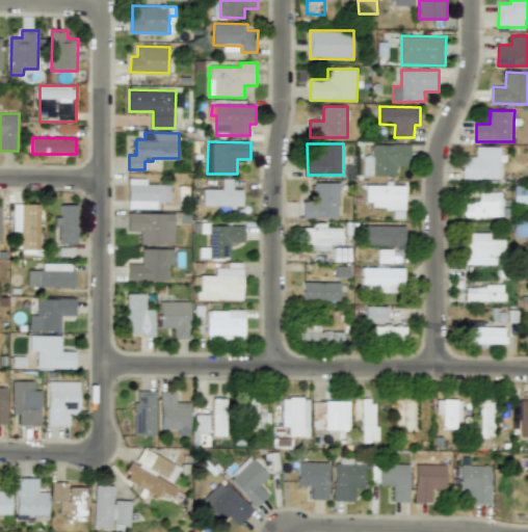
[(412,144),(375,144),(374,157),(365,156),(365,176),(398,176),(398,165),(412,166),(412,144)]
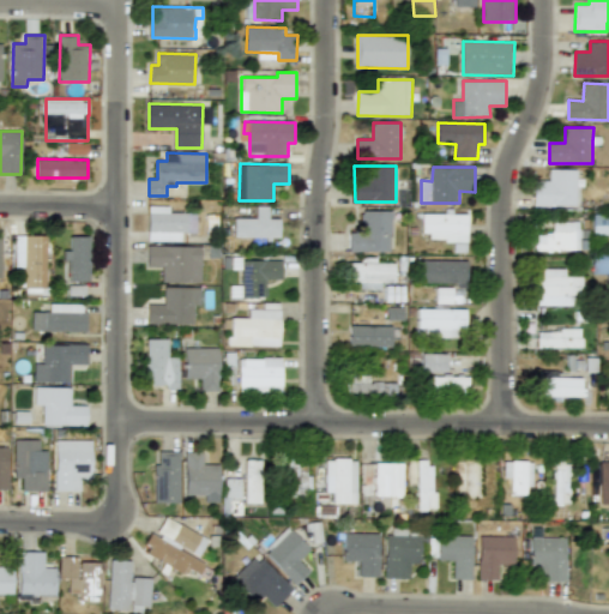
[(535,205),(578,206),(578,169),(550,169),(550,181),(535,180),(535,205)]
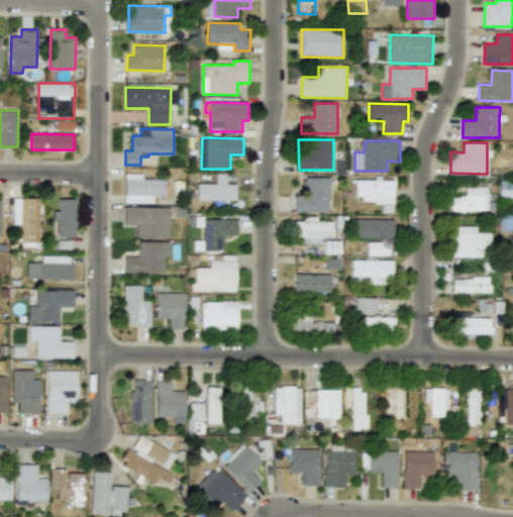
[(168,180),(143,179),(144,174),(126,173),(126,203),(155,203),(155,196),(167,196),(168,180)]
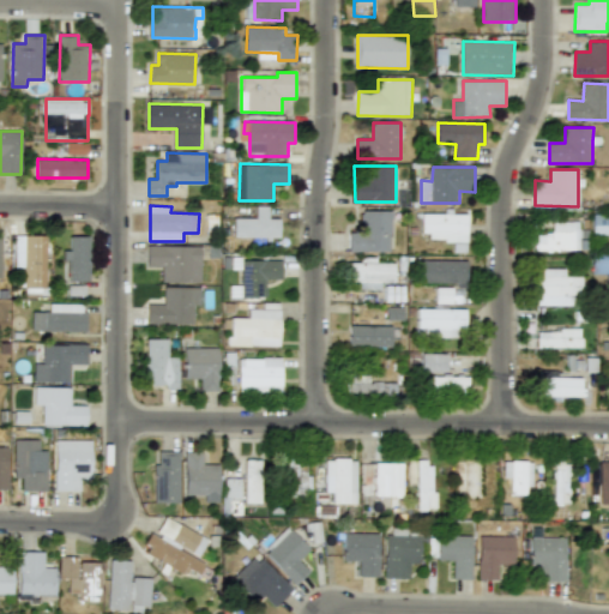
[(236,218),(235,238),(282,239),(282,218),(270,218),(271,206),(258,206),(258,218),(236,218)]
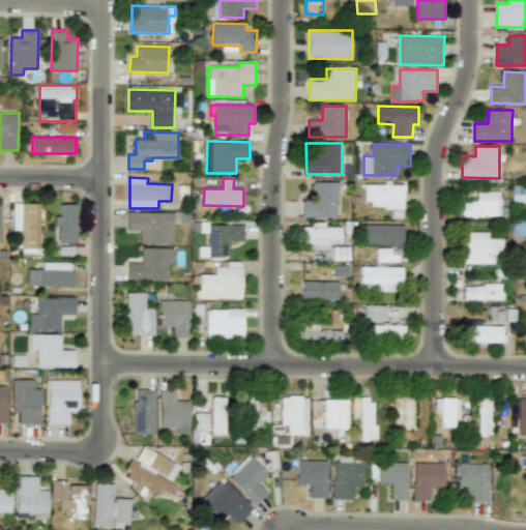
[(303,201),(303,217),(340,217),(340,182),(314,181),(314,201),(303,201)]
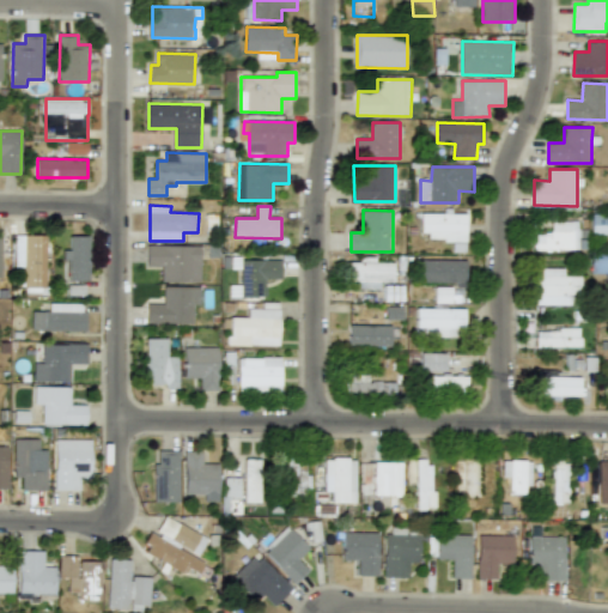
[(423,237),(455,238),(455,252),(468,252),(468,214),(424,213),(423,237)]
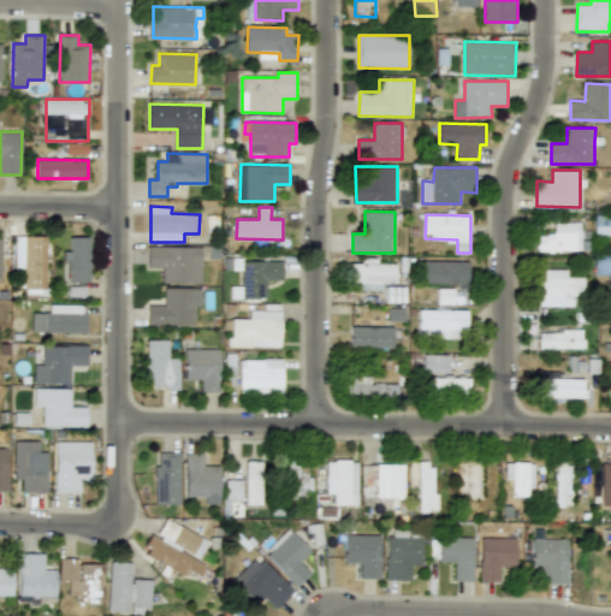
[(610,215),(597,215),(597,236),(610,236),(610,215)]
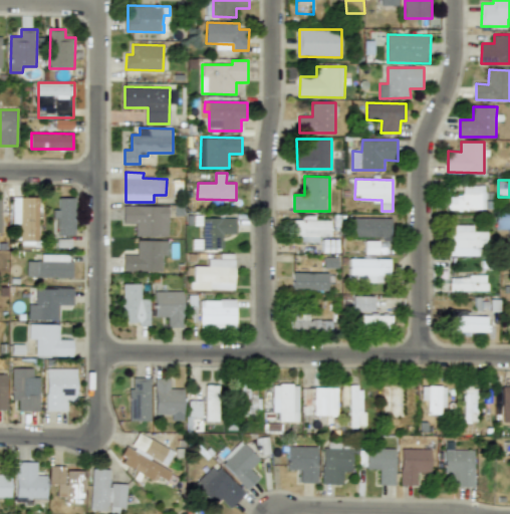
[(486,185),(464,186),(465,196),(451,196),(451,210),(487,210),(486,185)]
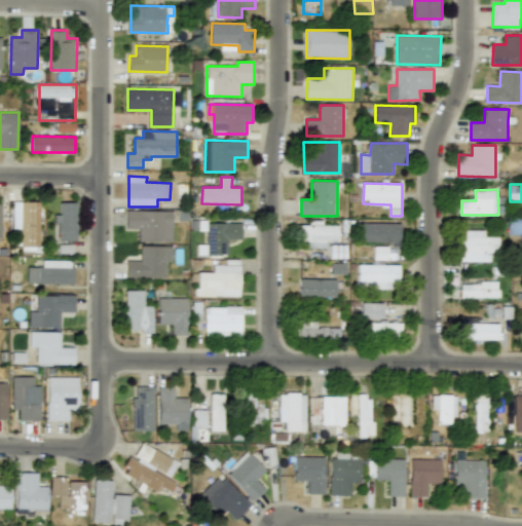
[(14,228),(22,229),(22,247),(41,247),(41,201),(14,201),(14,228)]
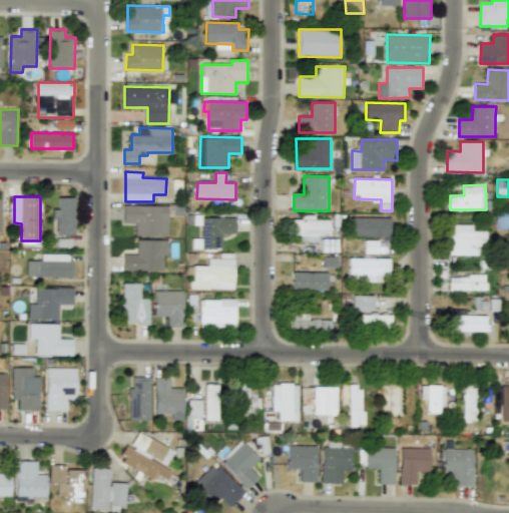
[(76,197),(60,197),(60,208),(54,209),(55,217),(60,217),(60,235),(76,234),(76,197)]
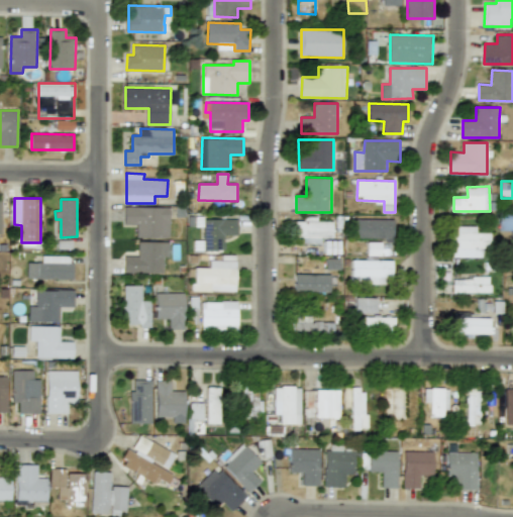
[(172,207),(126,207),(125,224),(137,225),(137,237),(171,238),(172,207)]
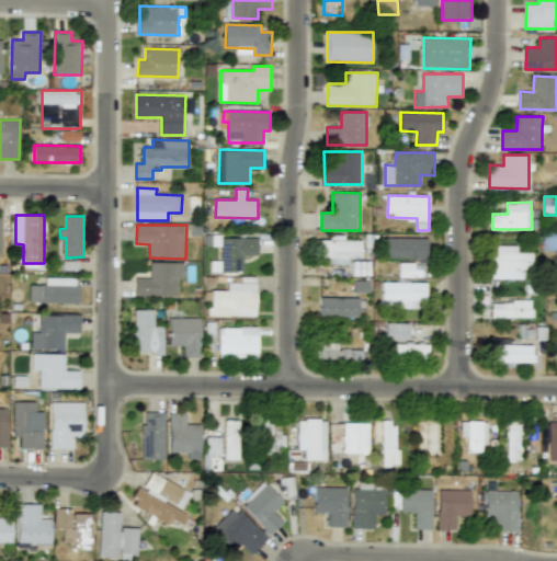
[(350,265),(351,258),(363,258),(363,240),(345,240),(345,236),(332,235),(332,240),(325,240),(325,264),(350,265)]
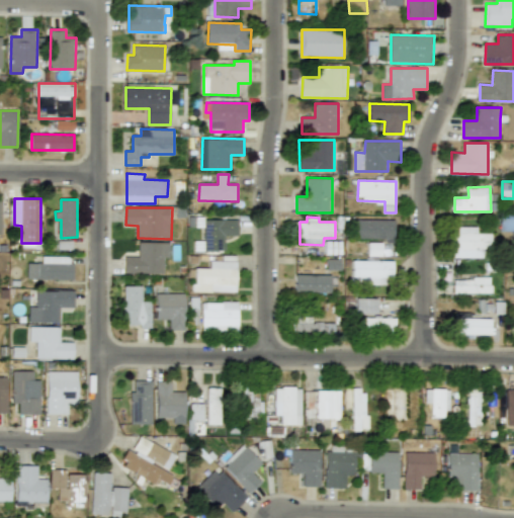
[(396,220),(356,219),(356,238),(396,240),(396,220)]
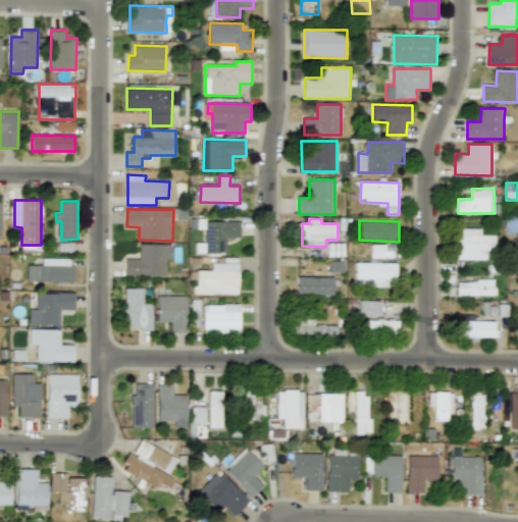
[(458,259),(495,260),(496,236),(482,235),(482,228),(459,228),(458,259)]
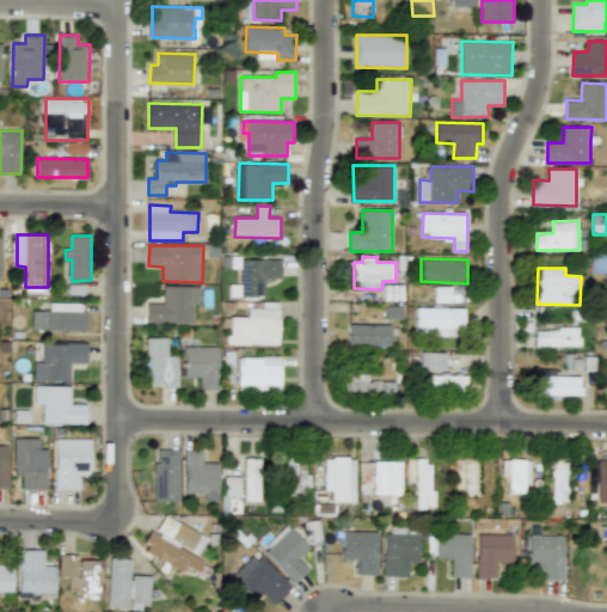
[(195,323),(195,305),(202,305),(202,287),(166,287),(166,304),(148,304),(148,323),(195,323)]
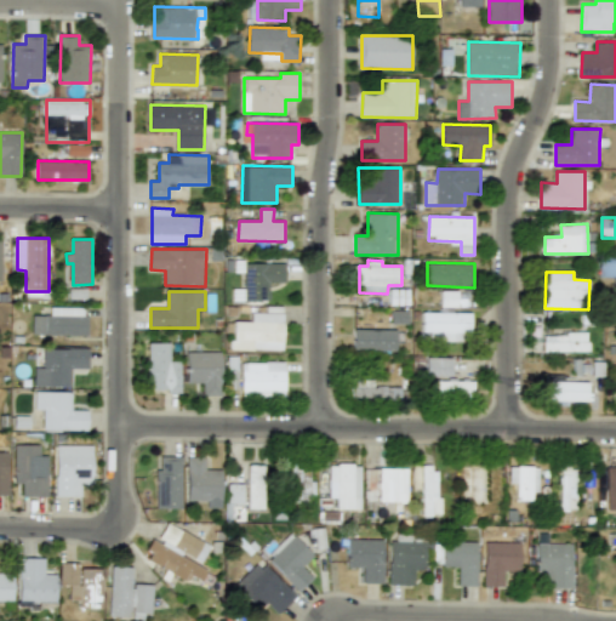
[(460,291),(444,291),(444,307),(458,307),(460,291)]
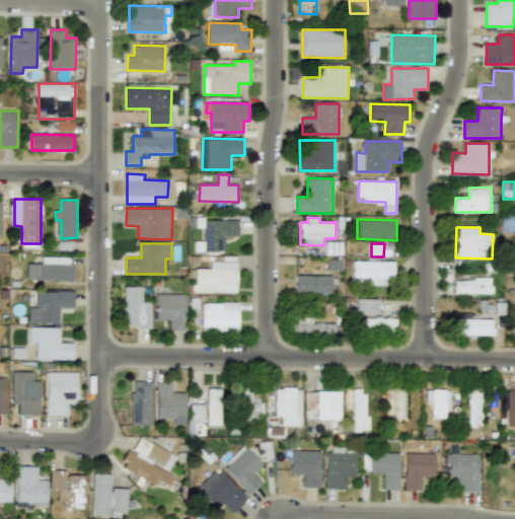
[(238,256),(224,255),(224,262),(212,261),(212,269),(197,269),(196,292),(238,293),(238,256)]
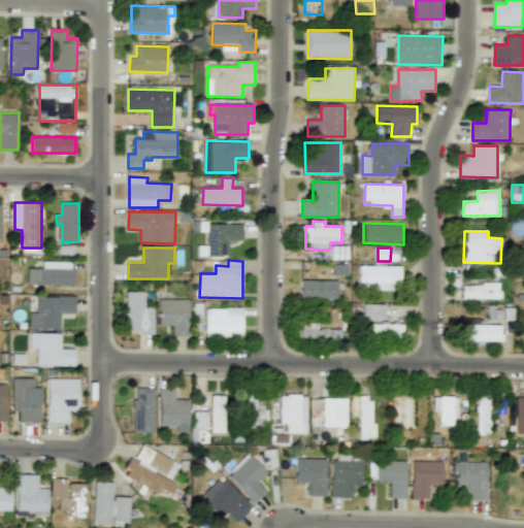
[(74,286),(74,262),(44,261),(43,268),(30,268),(29,285),(74,286)]
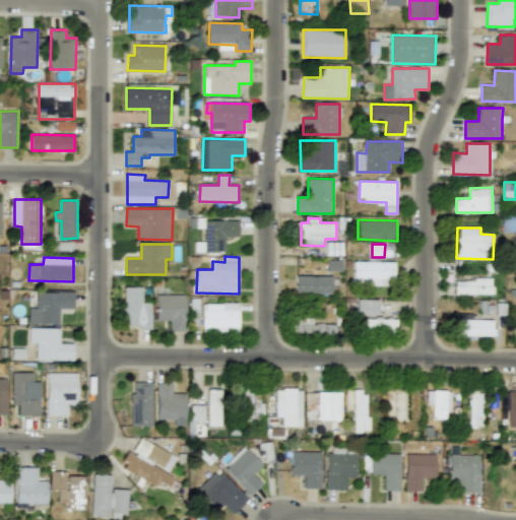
[(355,279),(370,279),(370,285),(395,286),(395,262),(356,261),(355,279)]
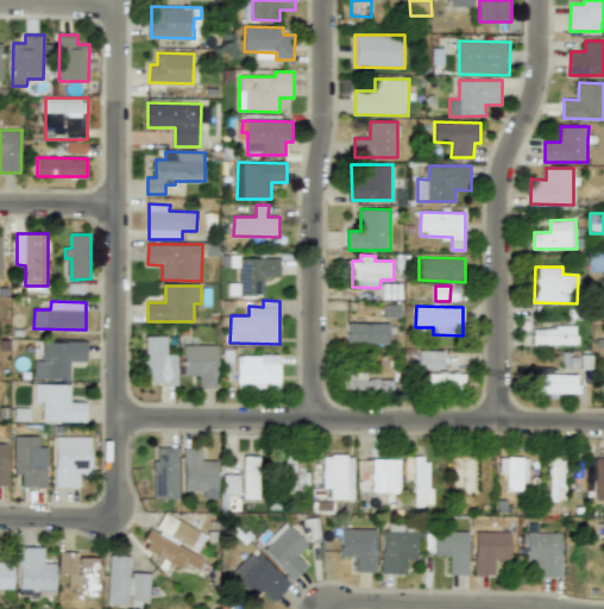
[(391,324),(348,322),(348,343),(390,344),(391,324)]
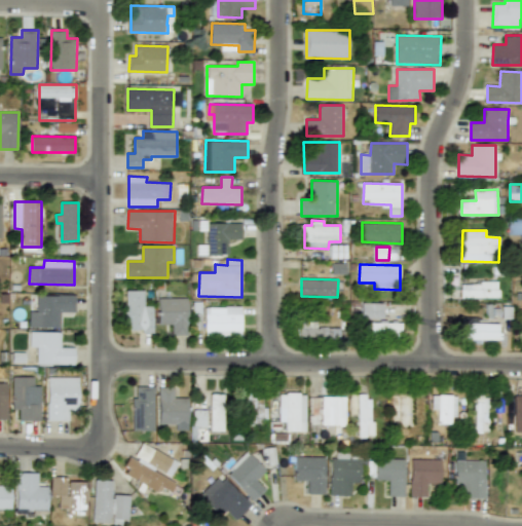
[(500,298),(499,283),(461,283),(462,299),(500,298)]
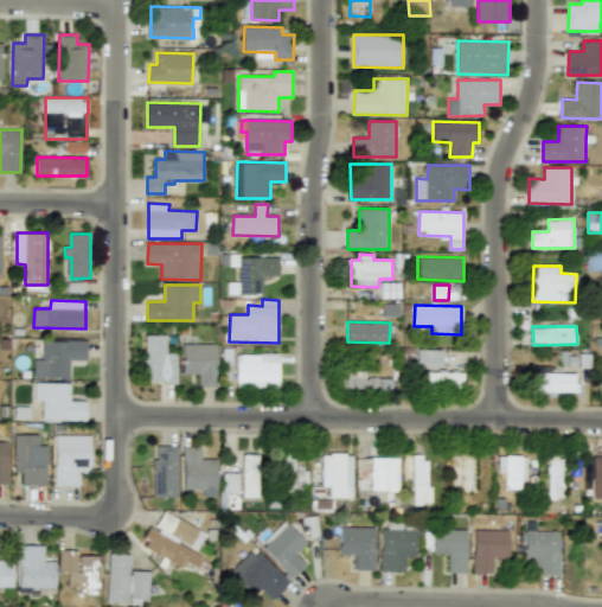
[(168,336),(147,336),(147,383),(179,383),(178,355),(168,355),(168,336)]
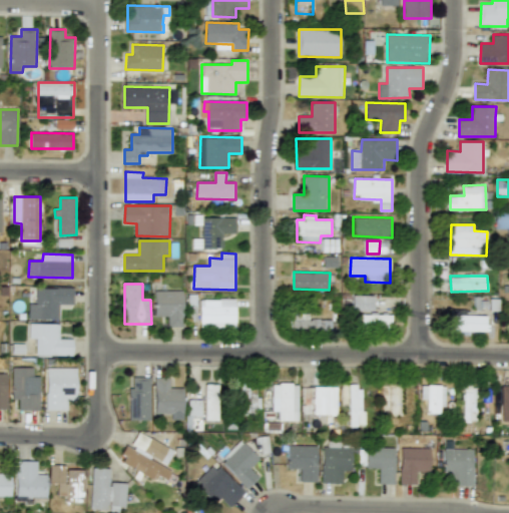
[(37,288),(37,304),(30,304),(30,319),(61,320),(61,304),(73,304),(73,288),(37,288)]
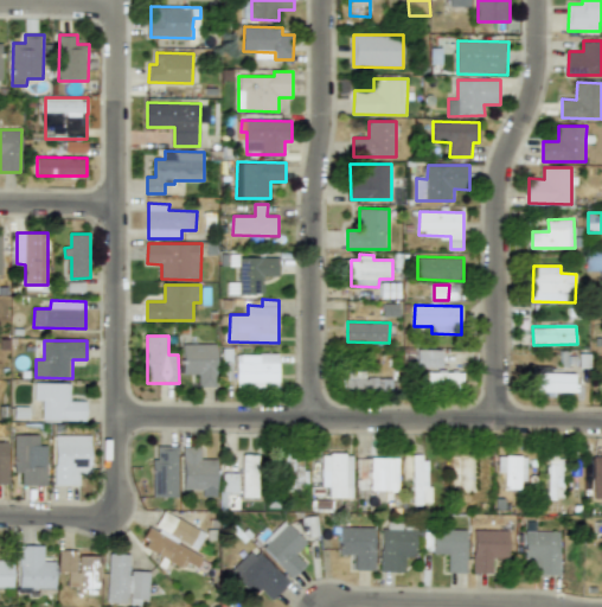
[(217,344),(184,345),(184,374),(200,374),(200,387),(218,385),(217,344)]
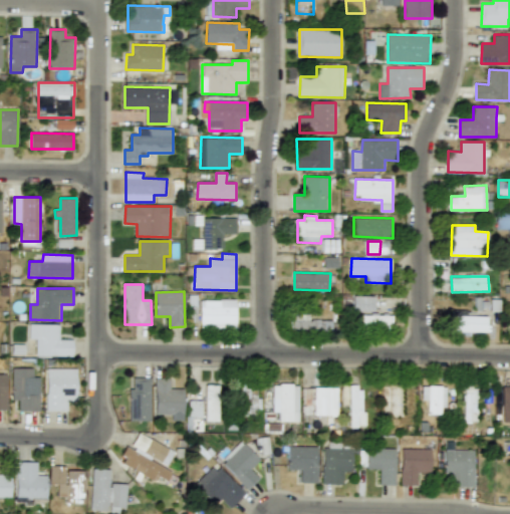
[(376,311),(376,295),(354,296),(354,312),(376,311)]
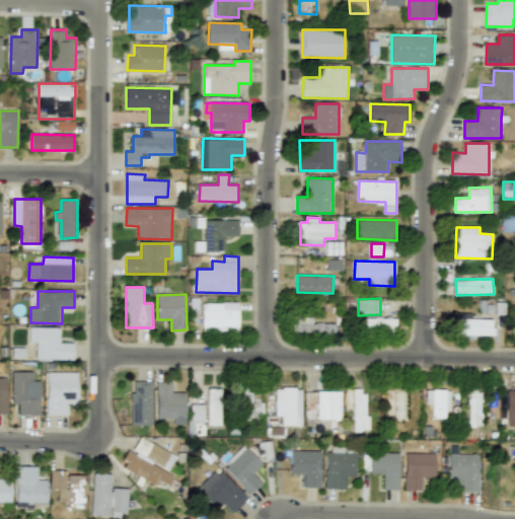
[(204,331),(239,331),(239,302),(204,303),(204,331)]
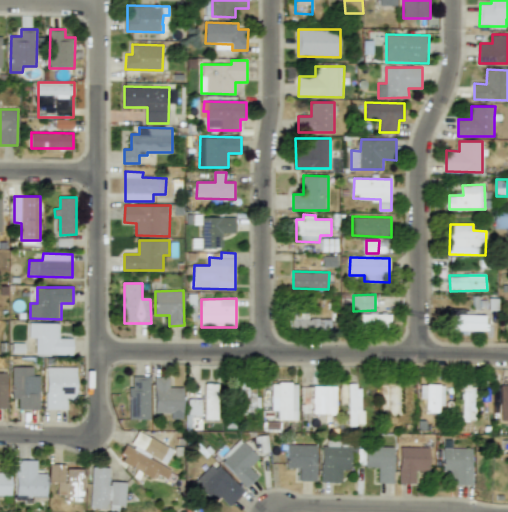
[(392,314),(359,313),(359,323),(391,324),(392,314)]
